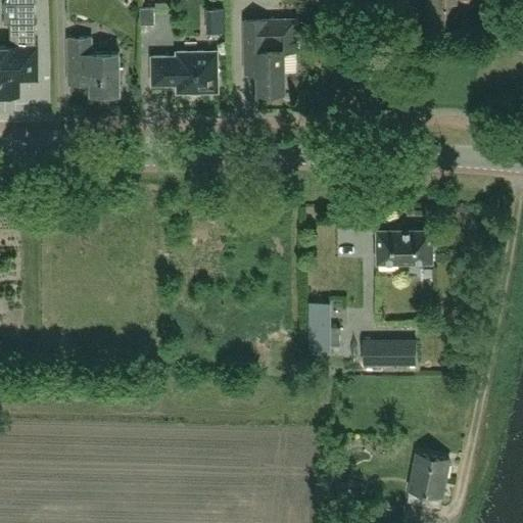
[(5,0),(5,2),(5,24),(10,24),(10,41),(15,41),(16,46),(0,45),(0,94),(19,94),(19,77),(38,77),(38,48),(37,48),(35,0),(5,0)]
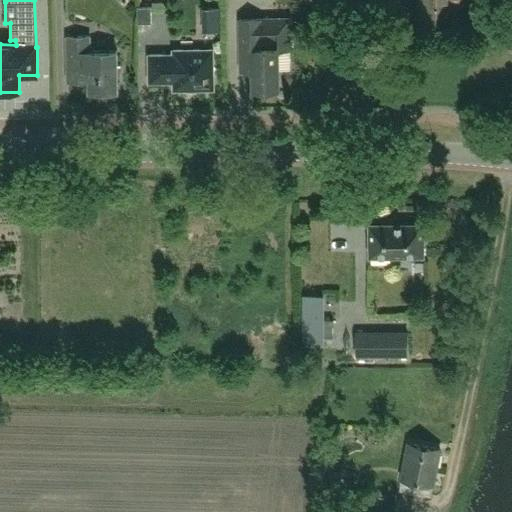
[(401,15),(401,0),(371,0),(371,14),(401,15)]
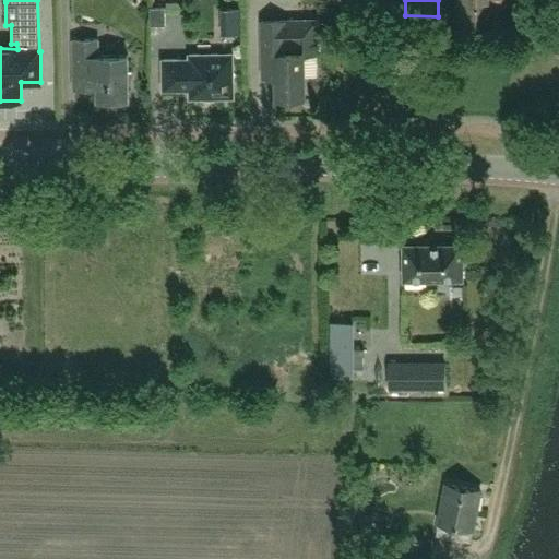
[(506,8),(504,0),(453,0),(453,26),(498,27),(498,8),(506,8)]
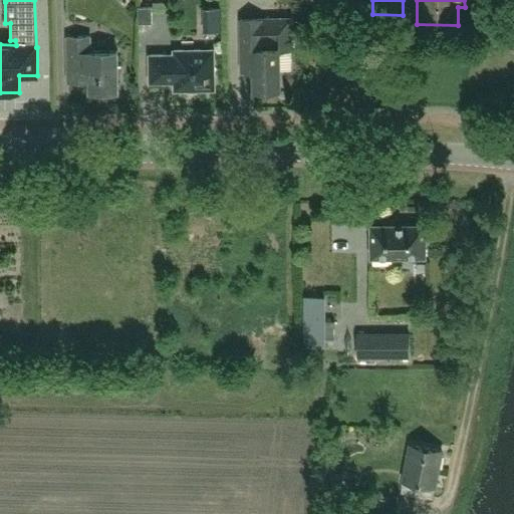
[(139,23),(153,23),(153,7),(139,7),(139,23)]
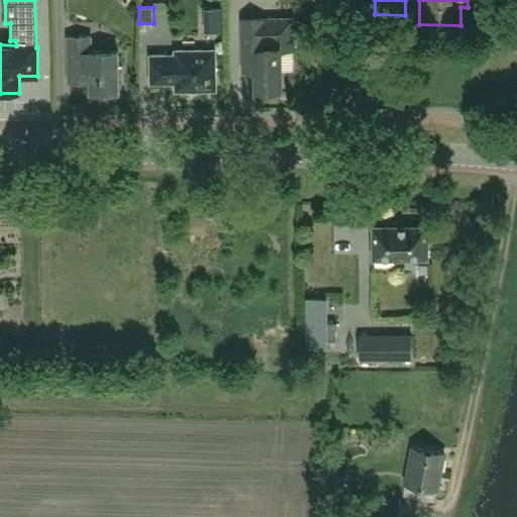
[(294,31),(293,19),(242,20),(243,70),(255,70),(256,90),(282,89),(282,49),(298,49),(297,31),(294,31)]
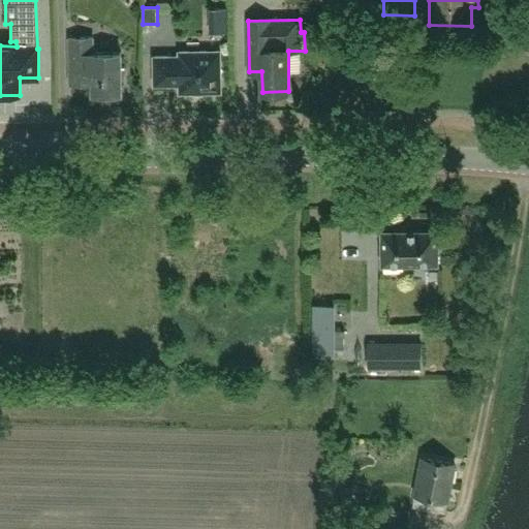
[(121,53),(93,53),(93,37),(69,37),(70,84),(92,84),(93,94),(122,94),(121,53)]
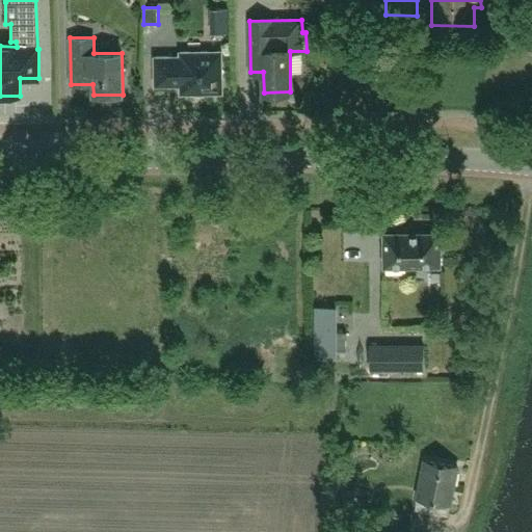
[(221,51),(180,52),(180,56),(155,57),(156,85),(181,85),(181,94),(222,92),(221,51)]
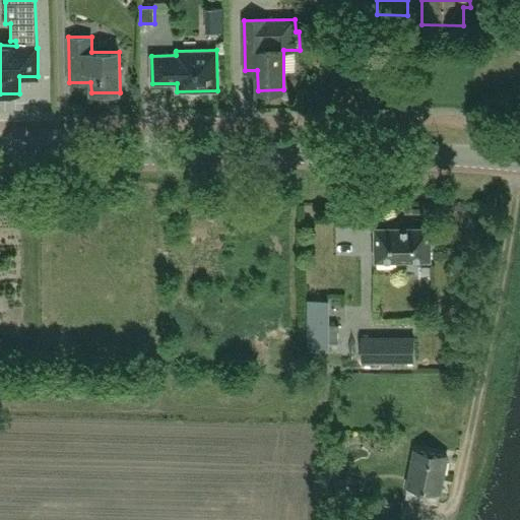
[(431,228),(376,229),(376,261),(431,260),(431,228)]
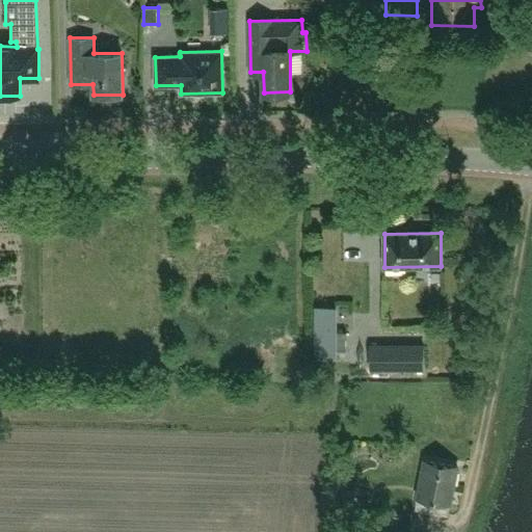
[(315,306),(314,354),(336,354),(336,350),(346,351),(346,331),(336,331),(336,307),(315,306)]
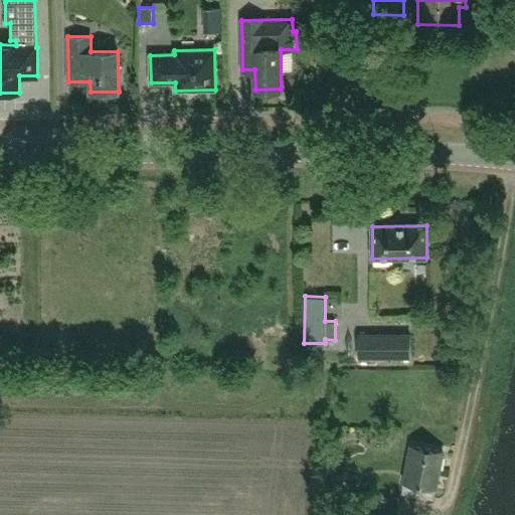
[(410,336),(358,336),(358,358),(410,358),(410,336)]
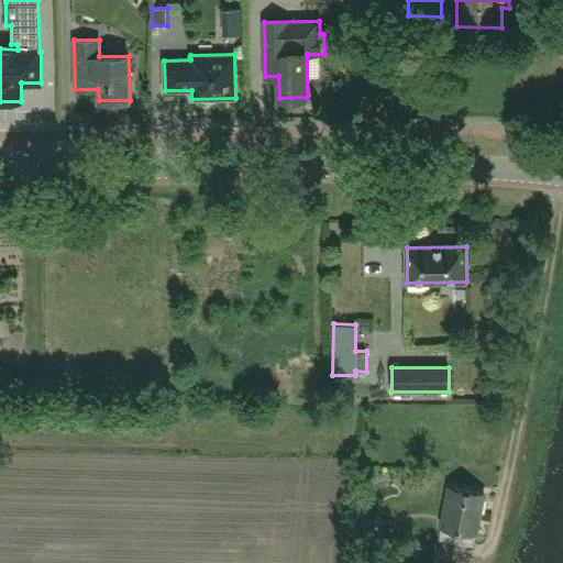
[(474,544),(484,493),(450,486),(442,528),(461,531),(459,542),(474,544)]
